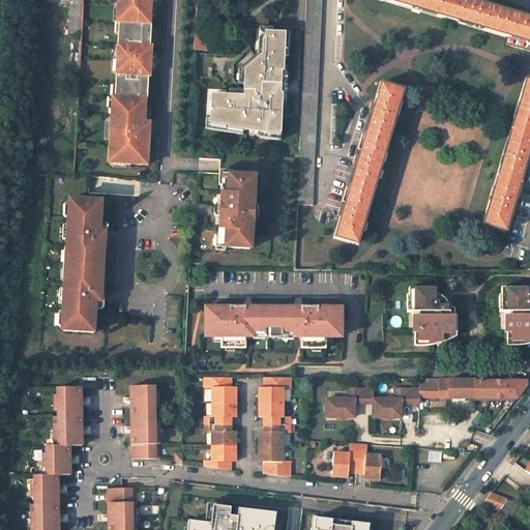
[(111,164),(146,166),(148,130),(143,129),(144,98),(145,99),(146,77),(148,77),(149,47),(148,47),(149,25),(148,25),(149,0),(115,0),(115,4),(118,4),(117,23),(120,23),(119,34),(117,34),(114,86),(117,86),(116,97),(113,97),(112,116),(109,115),(108,147),(112,147),(111,164)]
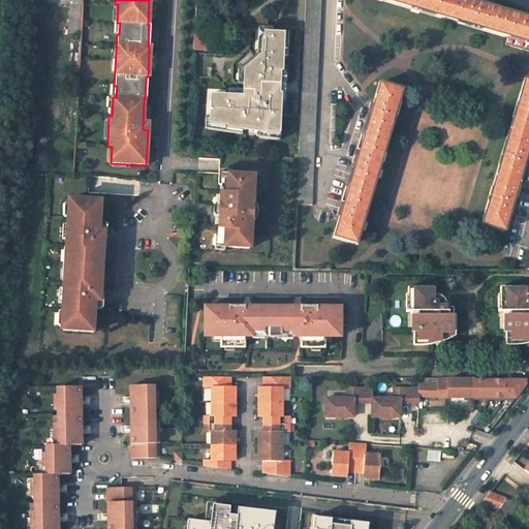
[(310,205),(320,0),(306,0),(296,204),(310,205)]
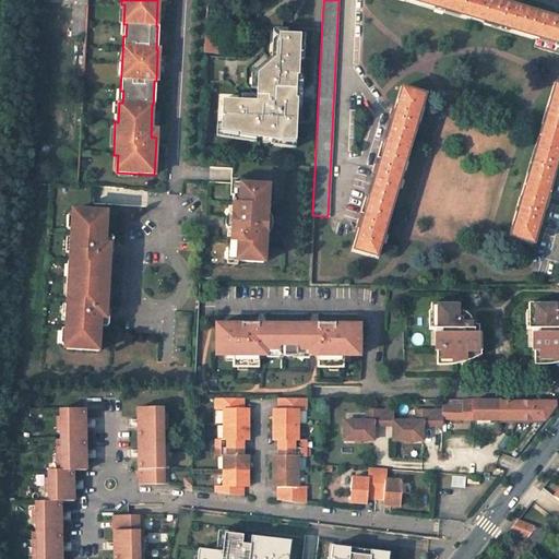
[(558,20),(492,0),(412,0),(535,38),(558,45),(558,20)]
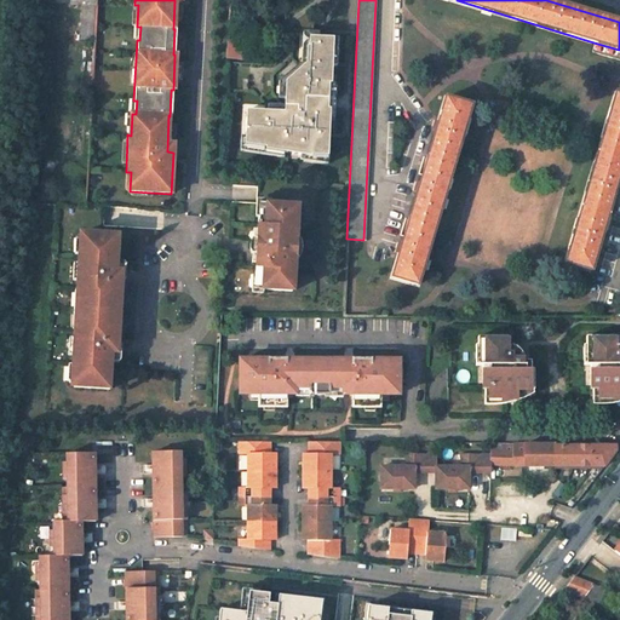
[(269,112),(246,112),(245,132),(245,139),(265,144),(265,147),(283,150),(299,154),(310,156),(311,155),(328,158),(329,112),(328,112),(329,86),(331,86),(332,67),(337,67),(338,40),(309,38),(309,47),(302,47),(302,65),(299,64),(286,76),(285,107),(283,113),(269,112)]
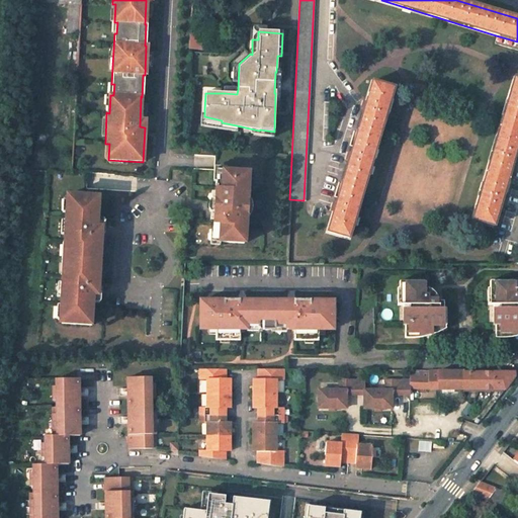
[(189,50),(197,51),(198,35),(190,34),(189,50)]
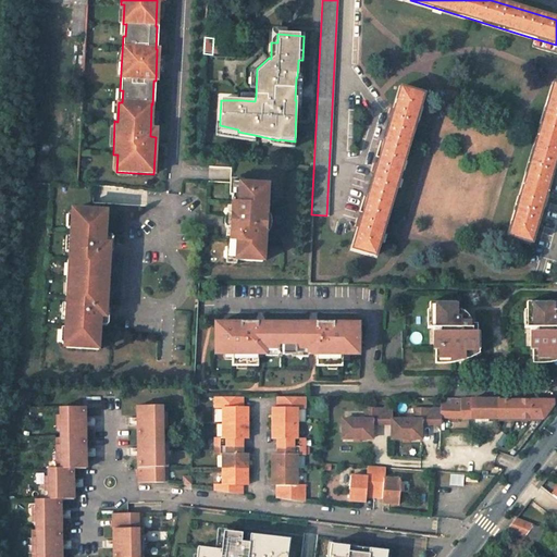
[(556,85),(553,85),(508,236),(531,243),(556,153),(556,85)]
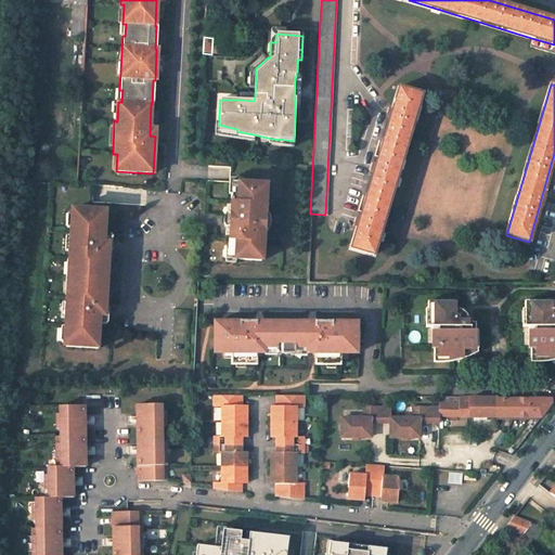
[(357,231),(351,248),(374,254),(422,97),(399,89),(391,114),(357,231)]
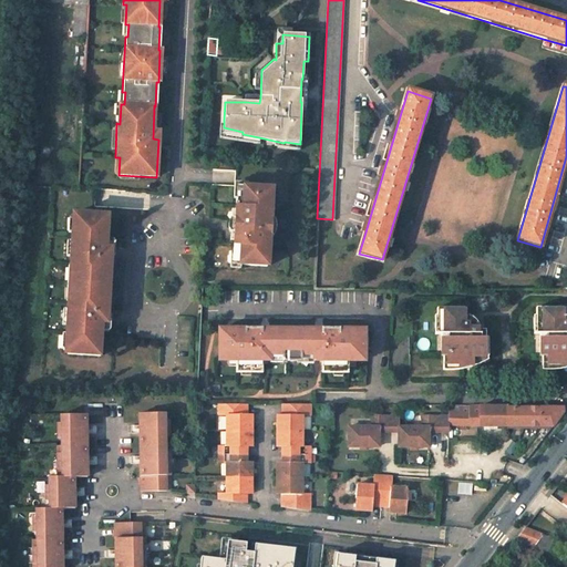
[(224,127),(224,121),(220,121),(220,135),(258,144),(259,137),(243,134),(243,132),(224,127)]
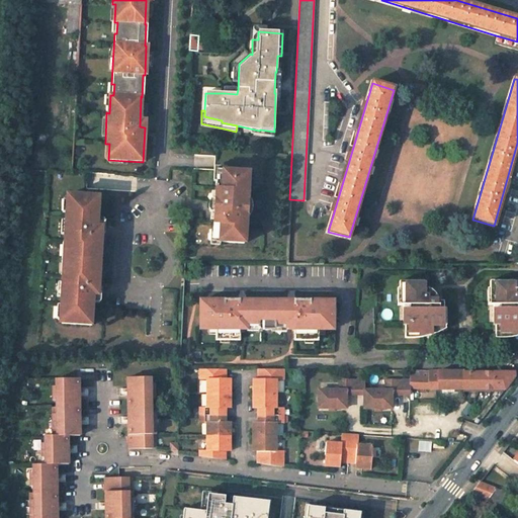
[(259,131),(250,128),(251,133),(273,138),(274,132),(260,130),(259,131)]
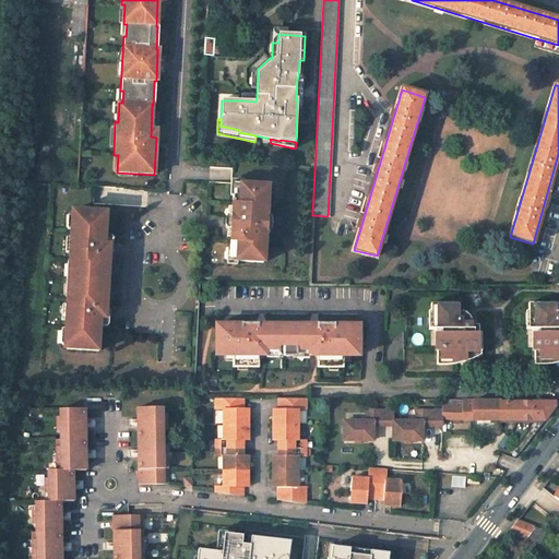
[(266,186),(236,185),(236,197),(233,195),(230,239),(230,249),(234,249),(233,262),(264,263),(264,240),(268,240),(269,209),(266,209),(266,186)]
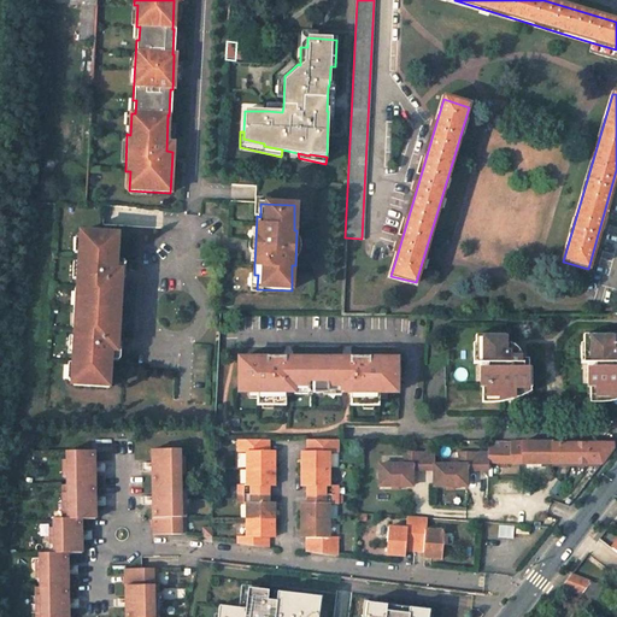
[(117,234),(81,231),(80,253),(76,253),(76,263),(77,265),(77,271),(76,270),(75,289),(80,289),(77,327),(72,327),(71,346),(74,346),(72,351),(70,353),(70,364),(74,364),(72,385),(109,387),(110,351),(116,351),(121,270),(115,270),(117,234)]
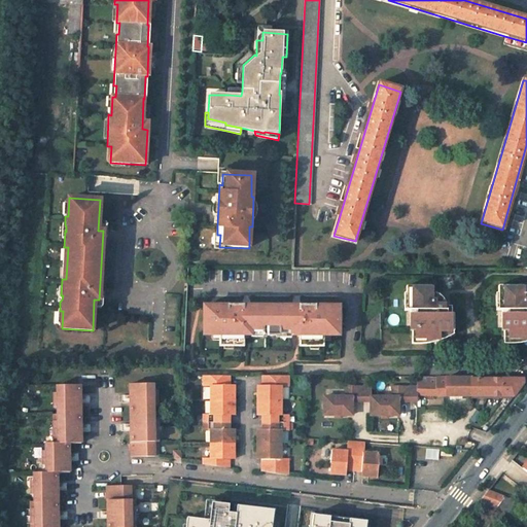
[(440,331),(455,332),(455,314),(452,314),(452,307),(445,307),(445,302),(437,294),(432,294),(432,286),(408,286),(408,301),(414,301),(413,307),(412,307),(411,331),(416,331),(415,340),(423,340),(423,338),(430,338),(430,340),(440,340),(440,331)]
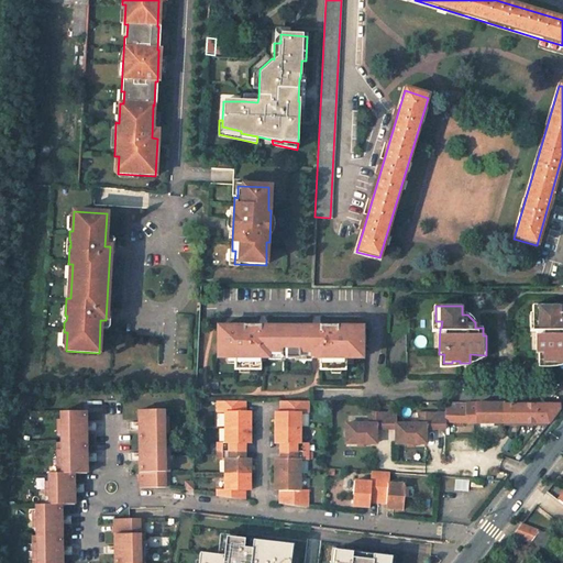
[(562,315),(561,316),(561,307),(534,307),(534,322),(540,322),(540,329),(538,329),(538,355),(542,355),(542,364),(551,364),(551,362),(559,362),(559,364),(562,364),(562,315)]
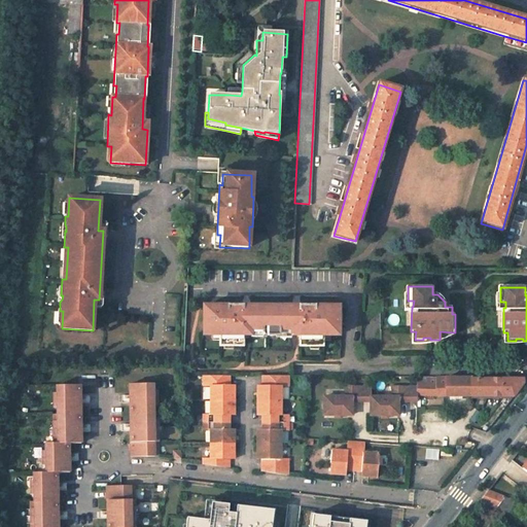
[(267,308),(204,308),(203,337),(212,337),(212,334),(217,334),(219,336),(219,348),(223,348),(223,344),(233,344),(233,348),(242,348),(242,341),(241,339),(242,337),(242,331),(262,331),(264,337),(267,337),(267,338),(275,338),(275,337),(279,337),(279,331),(300,331),(300,338),(301,340),(300,341),(300,349),(309,349),(309,345),(318,345),(318,349),(322,349),(322,337),(324,335),(329,335),(329,338),(339,338),(339,324),(340,324),(340,316),(339,316),(339,309),(275,308),(275,313),(267,313),(267,308)]
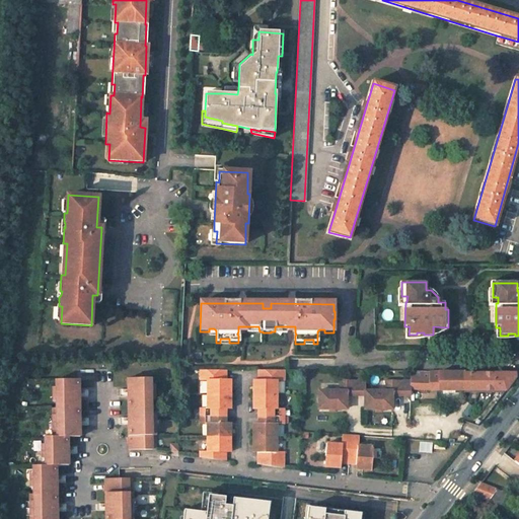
[(201,370),(200,380),(207,380),(207,409),(200,409),(200,424),(207,424),(207,451),(200,451),(200,458),(225,460),(226,447),(230,447),(230,430),(226,430),(226,403),(230,403),(231,386),(226,386),(226,370),(201,370)]
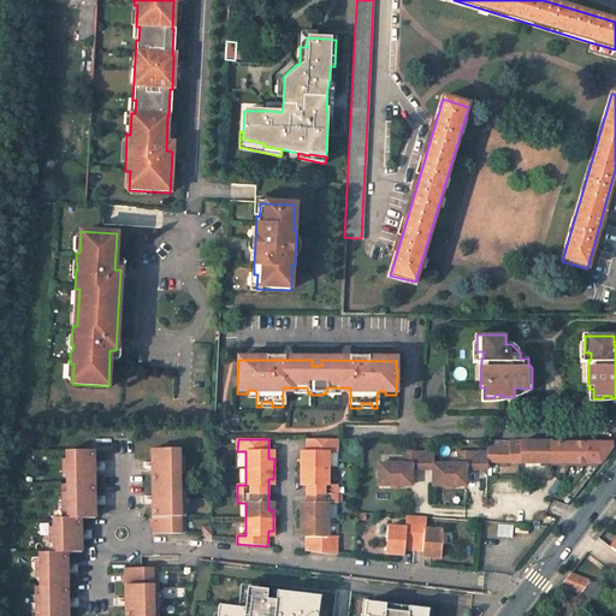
[(337,439),(307,439),(307,458),(301,458),(301,479),(307,479),(306,510),(301,510),(301,531),(306,531),(306,551),(337,555),(337,537),(329,537),(329,503),(337,503),(337,485),(329,485),(329,452),(337,452),(337,439)]
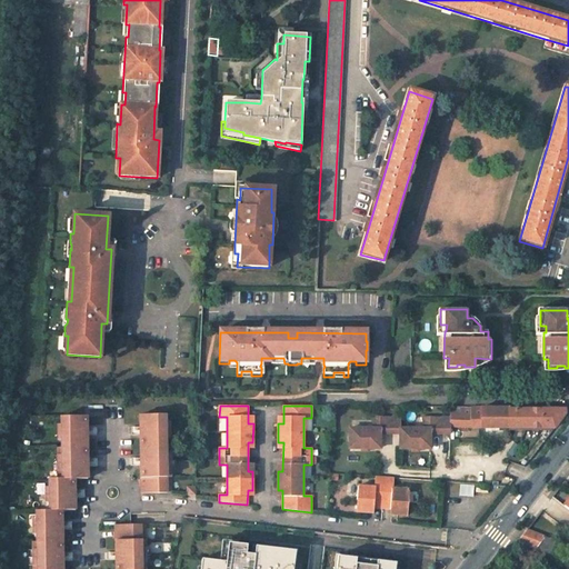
[(451,407),(451,428),(555,428),(565,416),(565,409),(509,409),(509,407),(451,407)]
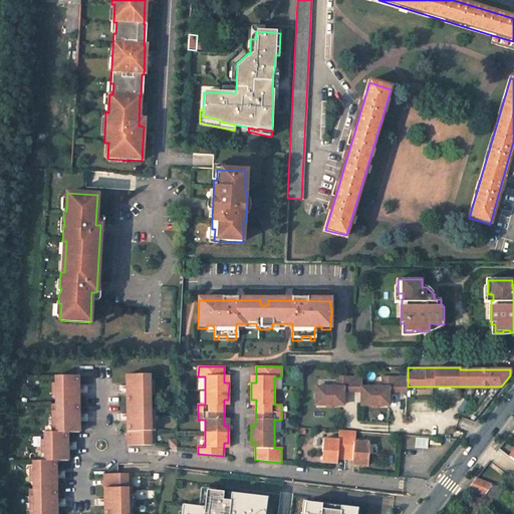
[(156,445),(155,404),(151,404),(150,374),(127,375),(126,382),(132,382),(132,395),(127,396),(127,411),(132,412),(133,423),(127,423),(129,445),(156,445)]
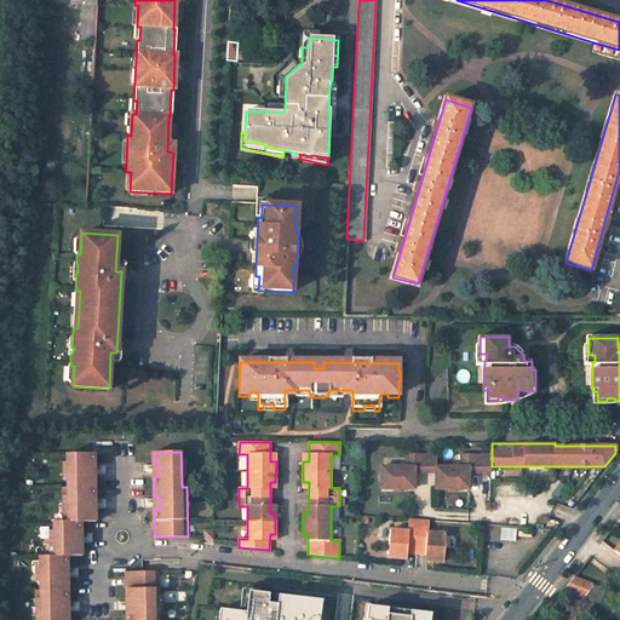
[(76,547),(78,532),(81,532),(82,523),(97,522),(97,511),(92,511),(92,498),(97,497),(96,477),(92,477),(91,464),(96,464),(96,454),(68,454),(69,489),(63,489),(63,522),(55,523),(55,557),(40,557),(41,590),(36,591),(36,619),(70,619),(70,614),(64,614),(64,602),(69,601),(68,581),(64,580),(63,568),(68,567),(68,557),(82,556),(82,547),(76,547)]
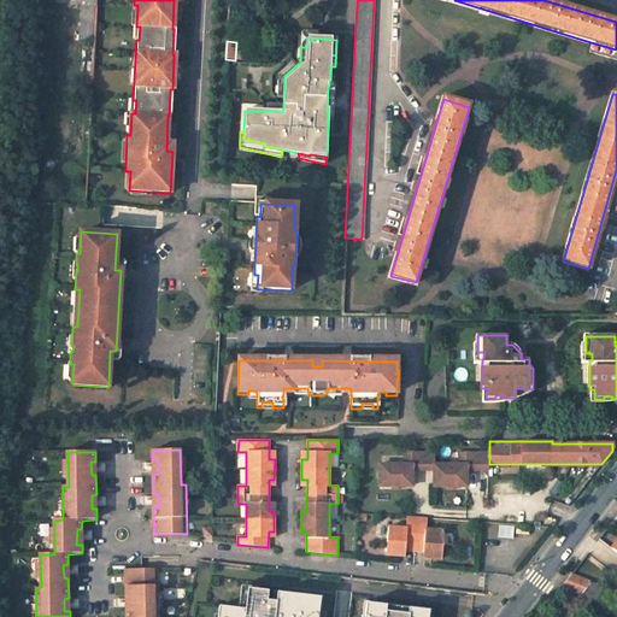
[(434,465),(434,453),(405,452),(405,464),(380,464),(378,486),(412,486),(412,470),(434,469),(434,465)]
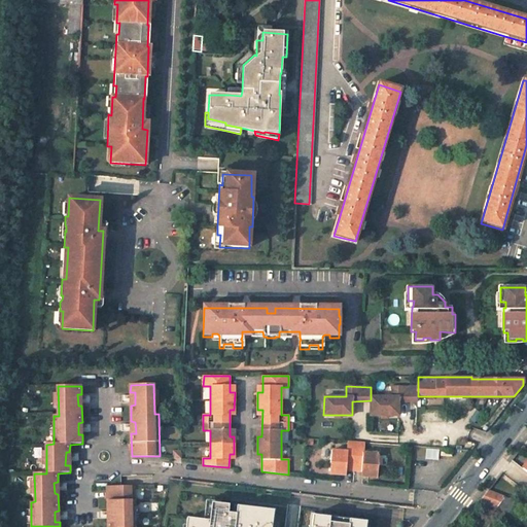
[(371,400),(371,415),(398,415),(398,401),(417,401),(418,387),(392,387),(392,397),(371,397),(371,400)]
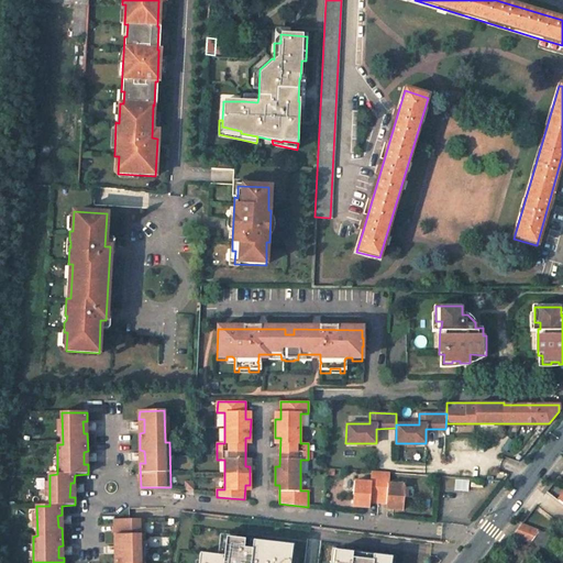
[(389,473),(372,472),(371,483),(355,481),(353,507),(363,507),(363,501),(370,501),(387,503),(394,504),(393,509),(403,510),(405,485),(389,484),(389,473)]
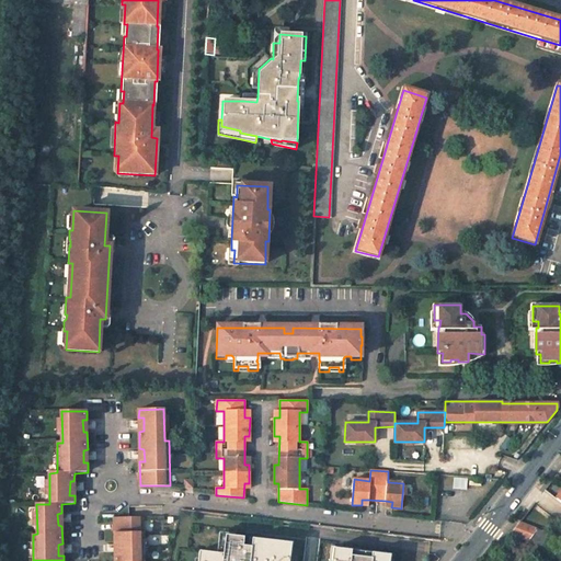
[(194,479),(183,479),(183,488),(194,488),(194,479)]
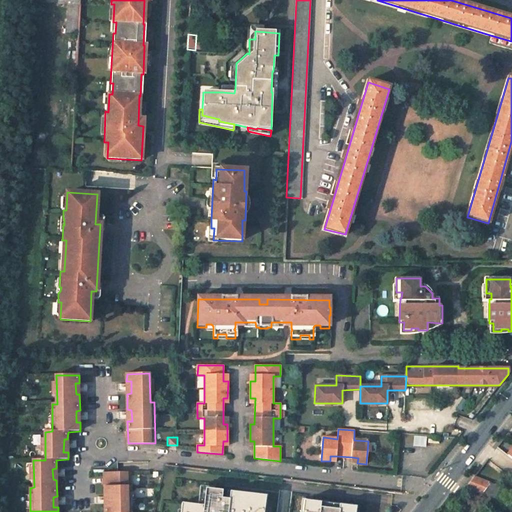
[(132,511),(131,471),(103,472),(104,495),(109,494),(108,506),(104,506),(104,511),(132,511)]
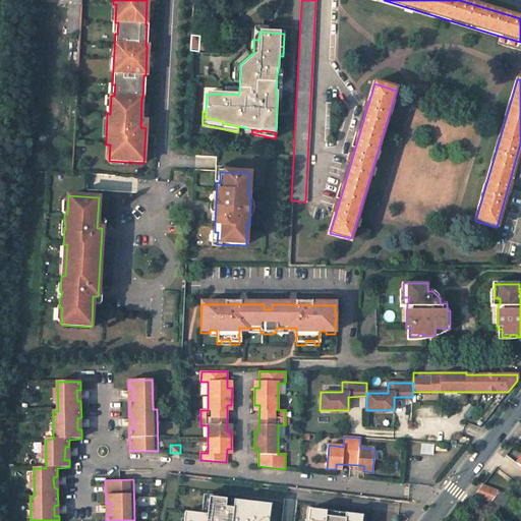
[(482,485),(474,497),(488,502),(498,490),(482,485)]
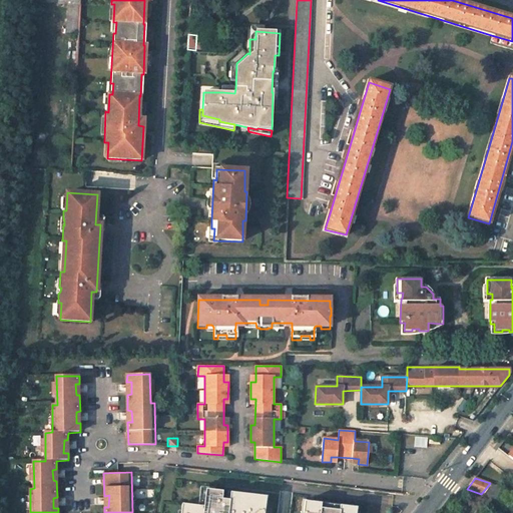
[(490,483),(481,494),(483,501),(502,507),(509,491),(490,483)]
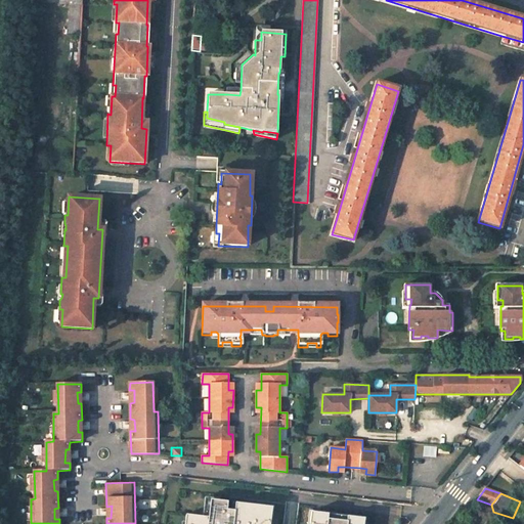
[(187,514),(185,523),(270,523),(273,507),(256,505),(255,510),(235,508),(235,510),(228,509),(228,501),(212,499),(210,517),(187,514)]
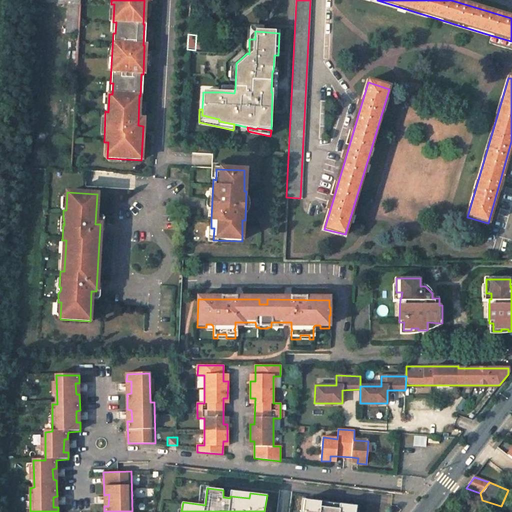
[(321,502),(304,500),(302,511),(355,511),(356,506),(339,504),(339,509),(320,507),(321,502)]
